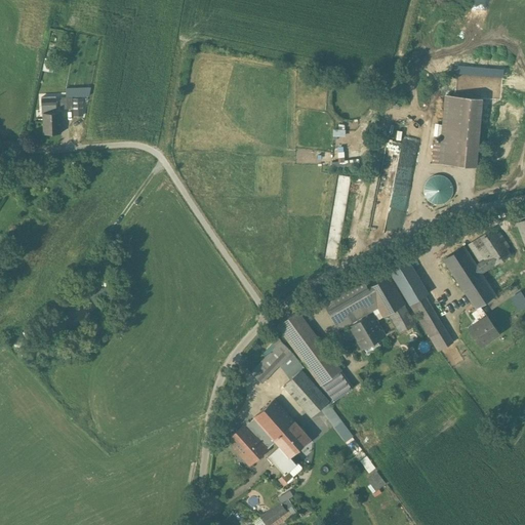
[(42,92),(43,113),(43,133),(61,133),(59,112),(55,112),(54,91),(42,92)]
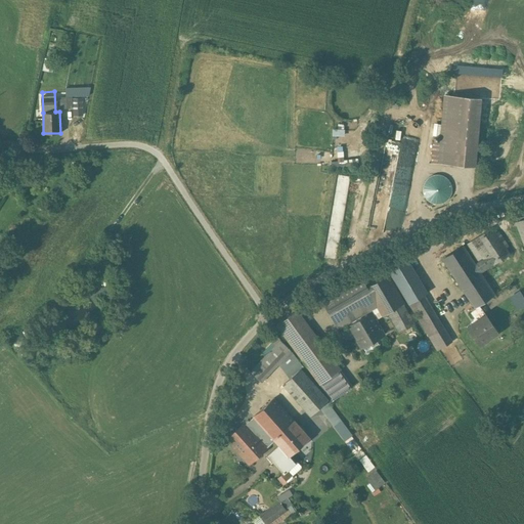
[(79,91),(59,92),(60,108),(74,107),(74,115),(83,115),(82,96),(79,96),(79,91)]
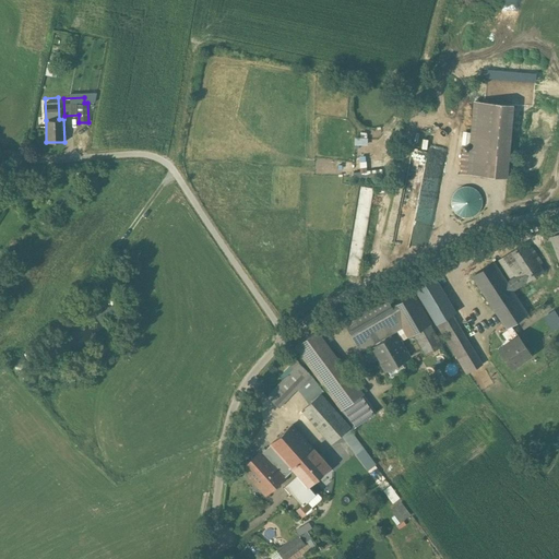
[(513,105),(475,102),(468,175),(507,177),(513,105)]
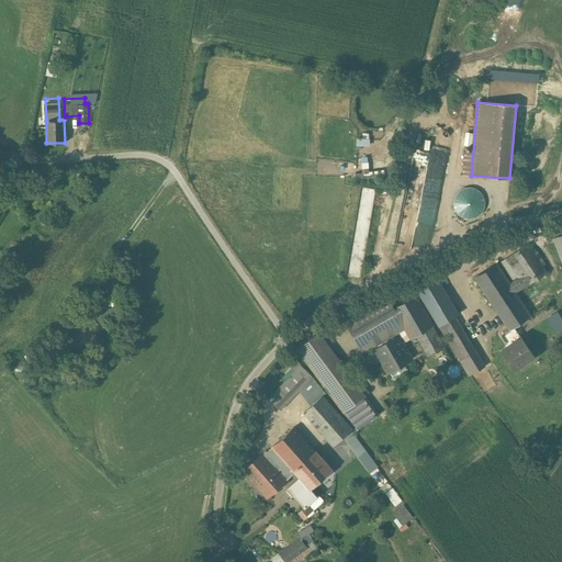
[(451,143),(435,139),(433,155),(438,155),(437,159),(448,161),(451,143)]
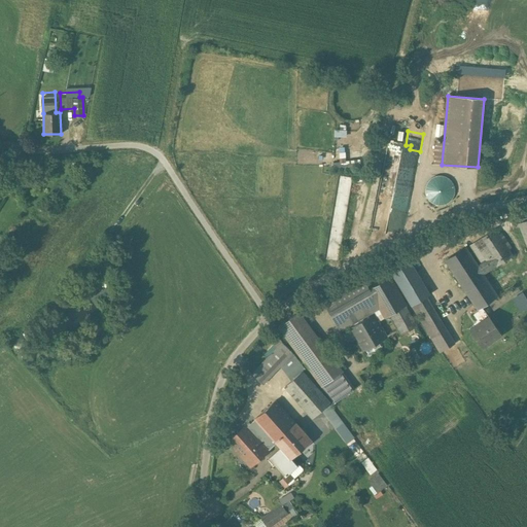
[(526,219),(518,223),(526,246),(526,219)]
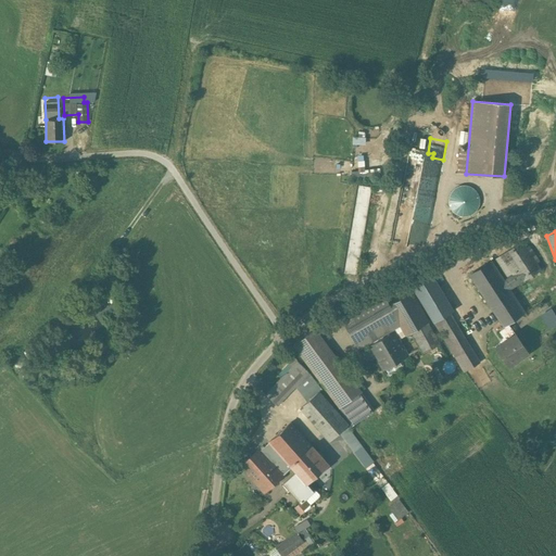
[(509,278),(505,281),(509,289),(541,269),(522,241),(496,258),(509,278)]
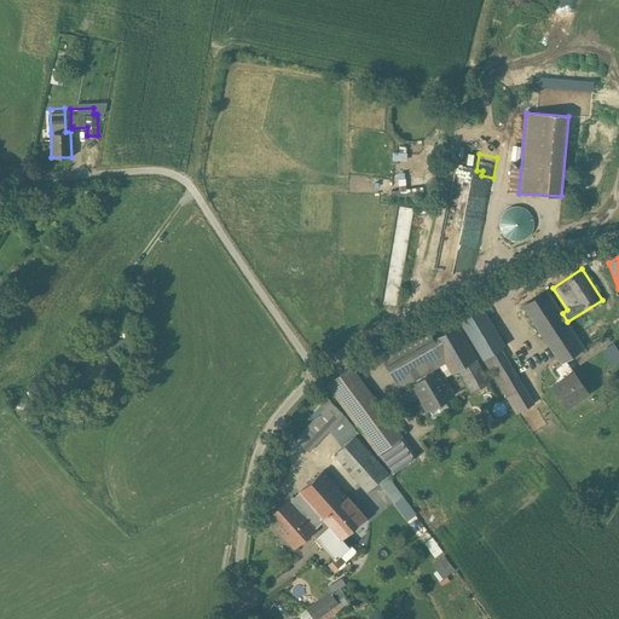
[(562,313),(547,290),(522,307),(562,365),(557,369),(563,379),(551,387),(567,409),(589,392),(566,360),(584,348),(567,322),(562,313)]
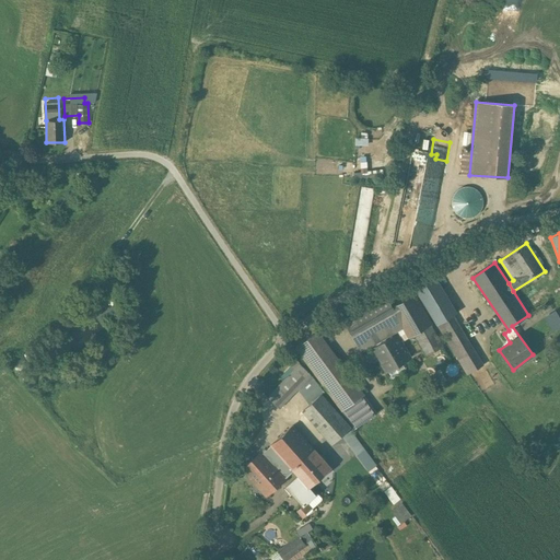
[(432,272),(413,283),(468,374),(482,365),(453,315),(457,313),(432,272)]
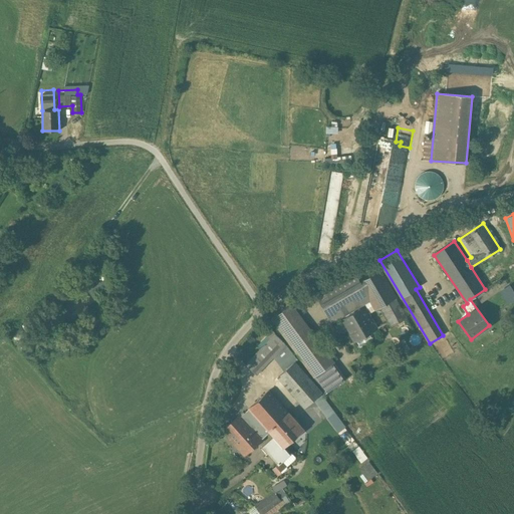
[(321,284),(313,289),(332,322),(340,317),(354,341),(376,327),(362,302),(368,298),(359,282),(352,269),(322,285),(321,284)]
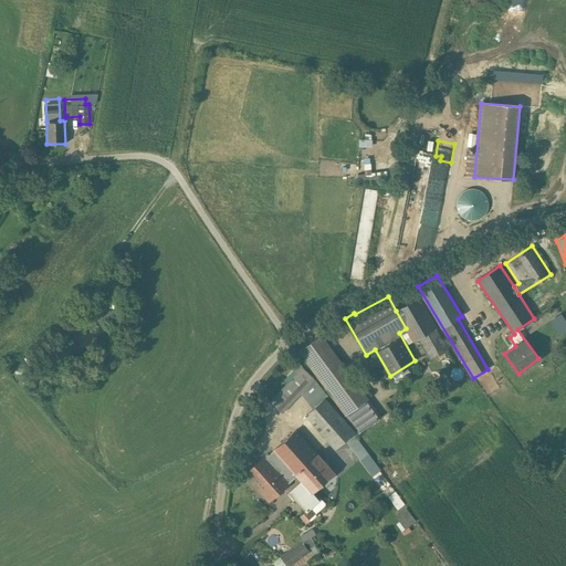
[(419,297),(396,311),(406,328),(413,341),(417,339),(428,357),(446,347),(435,328),(437,327),(419,297)]
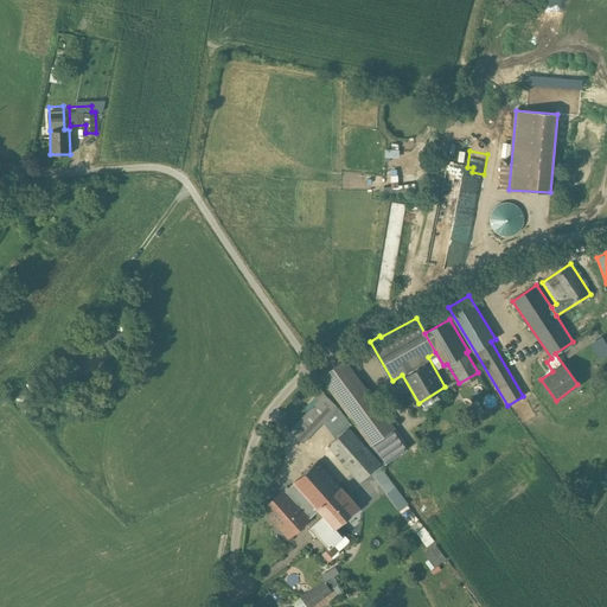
[(589,343),(600,359),(606,353),(606,343),(602,336),(589,343)]
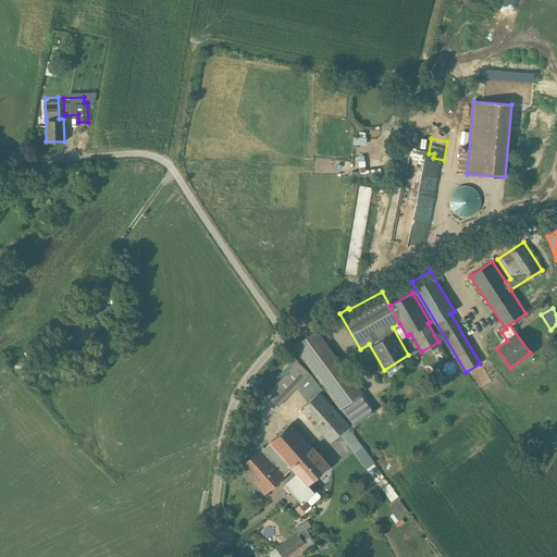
[(316,330),(294,346),(339,409),(361,392),(316,330)]
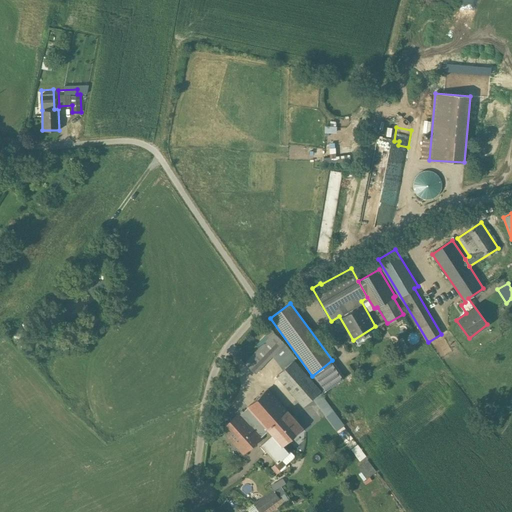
[(255,372),(272,355),(285,342),(274,333),(245,363),(255,372)]
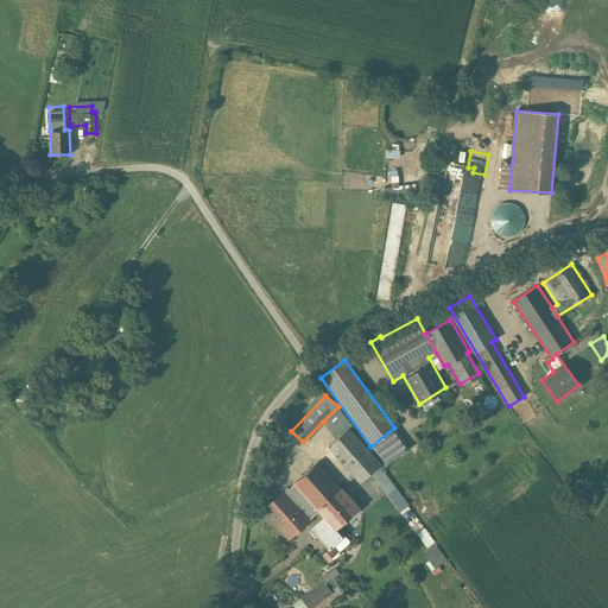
[(349,423),(339,406),(323,422),(334,435),(324,443),(356,481),(371,470),(400,511),(410,505),(378,461),(347,425),(349,423)]
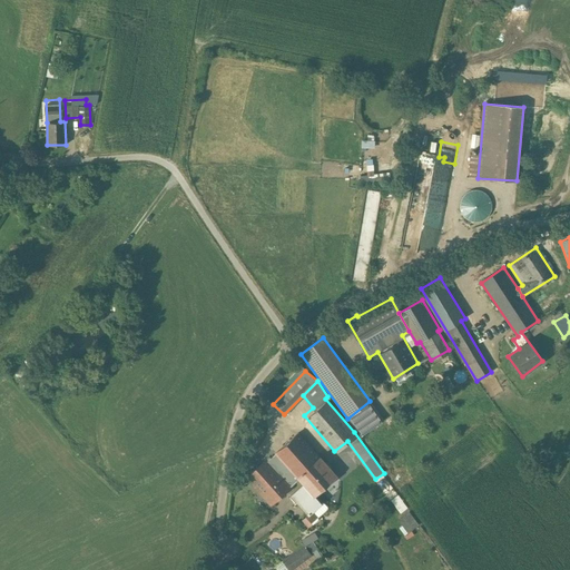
[(370,401),(347,419),(361,436),(384,420),(370,401)]
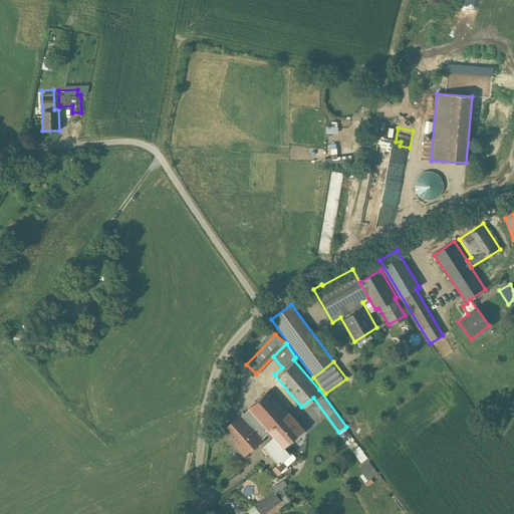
[(240,414),(222,430),(244,454),(269,432),(273,436),(262,446),(278,464),(290,454),(283,446),(302,429),(268,391),(241,415),(240,414)]
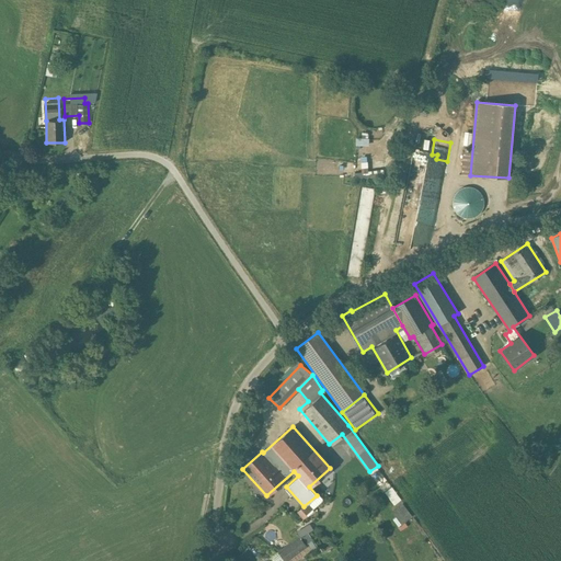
[(393,504),(401,500),(393,487),(386,491),(393,504)]
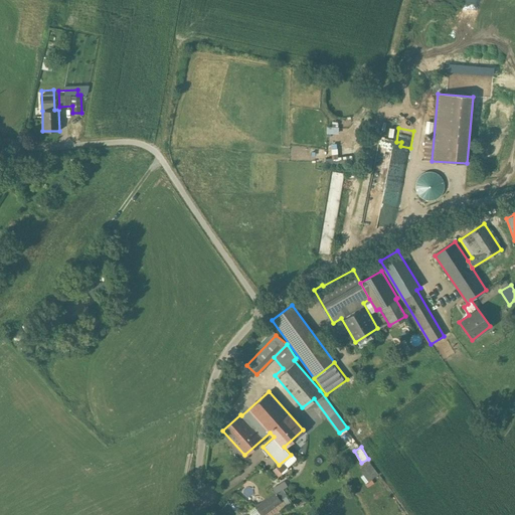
[(369,462),(359,470),(367,482),(378,475),(369,462)]
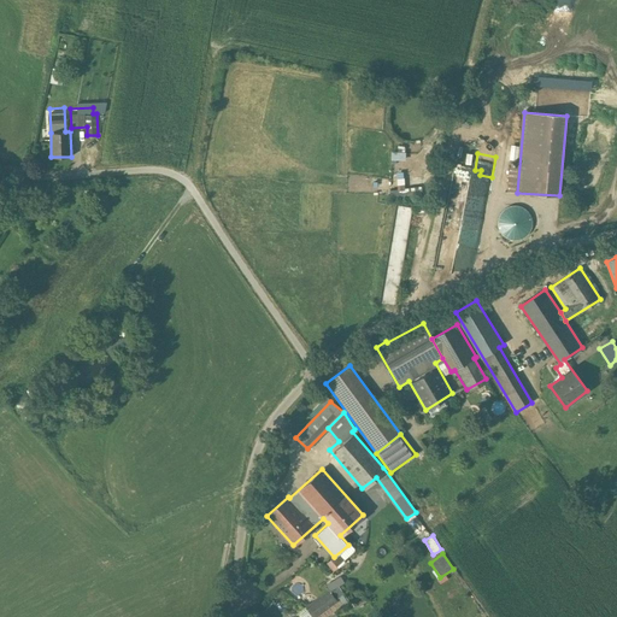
[(328,586),(304,604),(313,616),(338,598),(328,586)]
